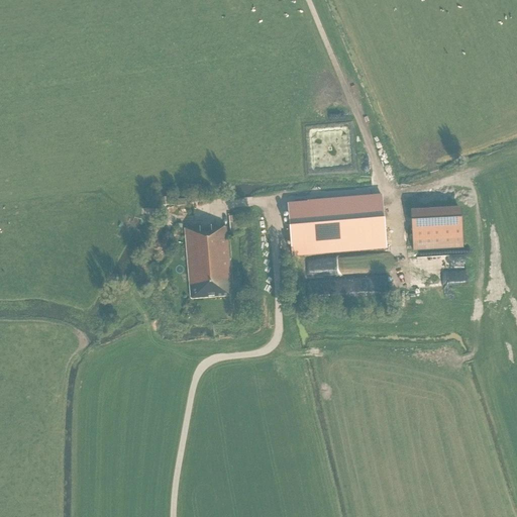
[(161,207),(175,205),(174,197),(160,199),(161,207)]
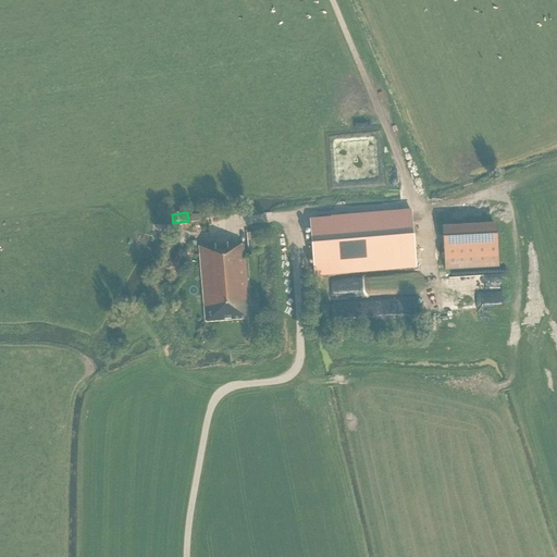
[(411,213),(311,221),(316,275),(416,268),(411,213)]
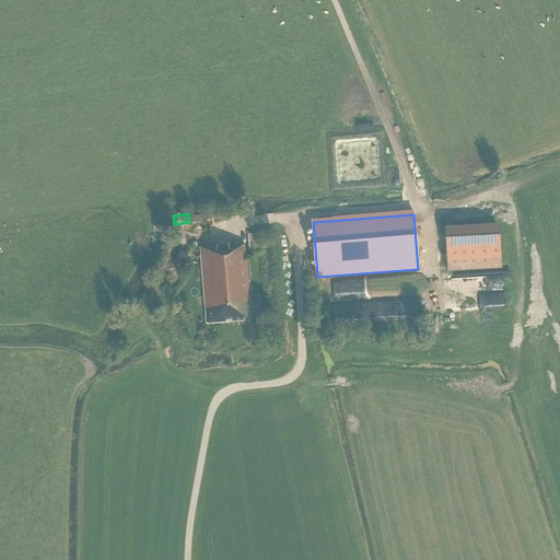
[(502,269),(500,231),(499,225),(444,229),(444,235),(447,272),(502,269)]
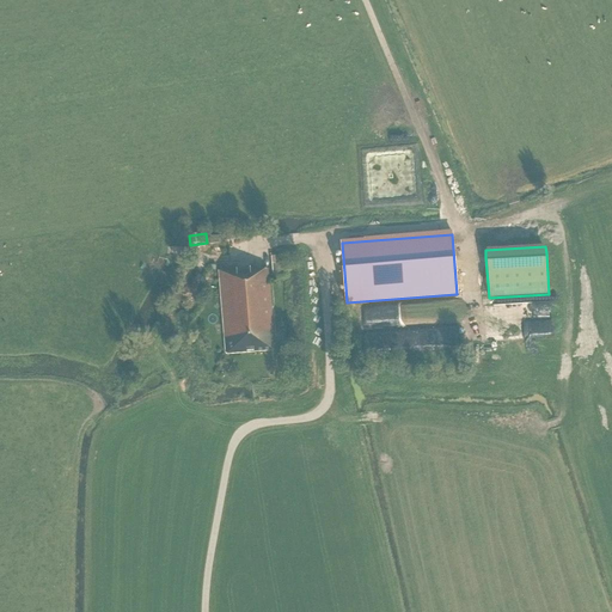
[(273,279),(286,277),(283,256),(271,257),(273,279)]
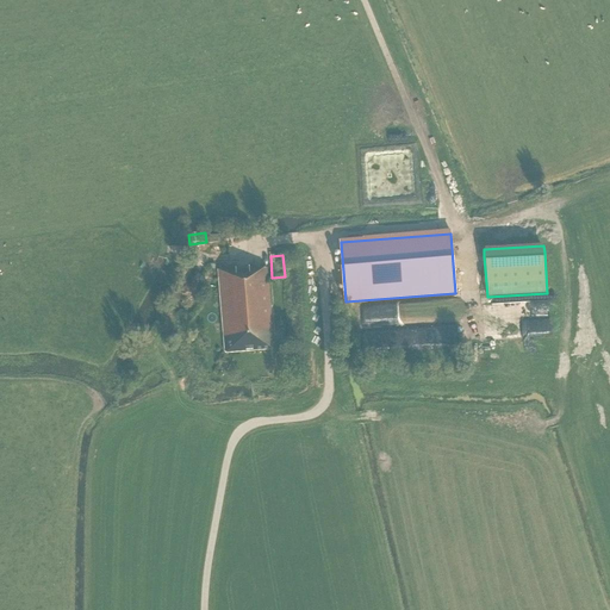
[(225,354),(272,350),(271,325),(272,325),(267,269),(255,269),(255,267),(224,269),(224,262),(210,263),(210,271),(216,271),(218,271),(225,354)]
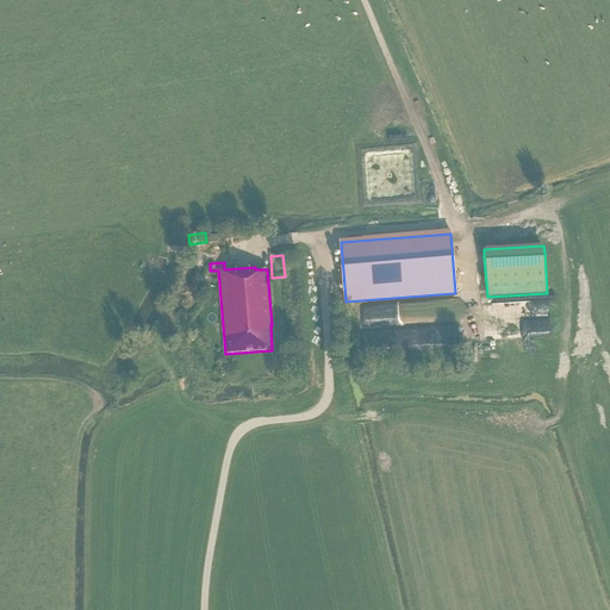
[(398,353),(398,334),(363,334),(363,352),(398,353)]
